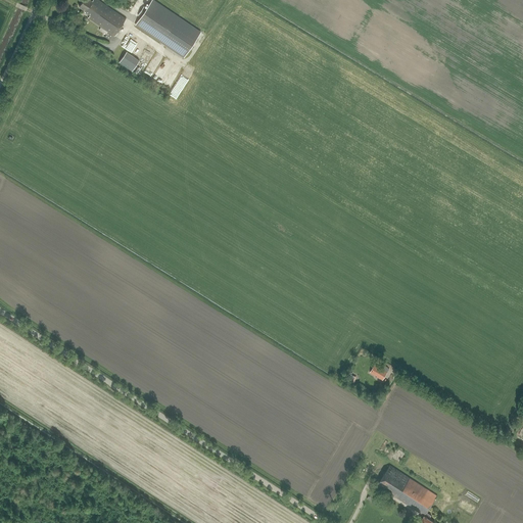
[(90,0),(83,0),(80,6),(86,10),(85,12),(90,15),(88,18),(108,32),(104,37),(109,40),(113,35),(115,36),(127,18),(98,0),(93,0),(92,1),(90,0)]
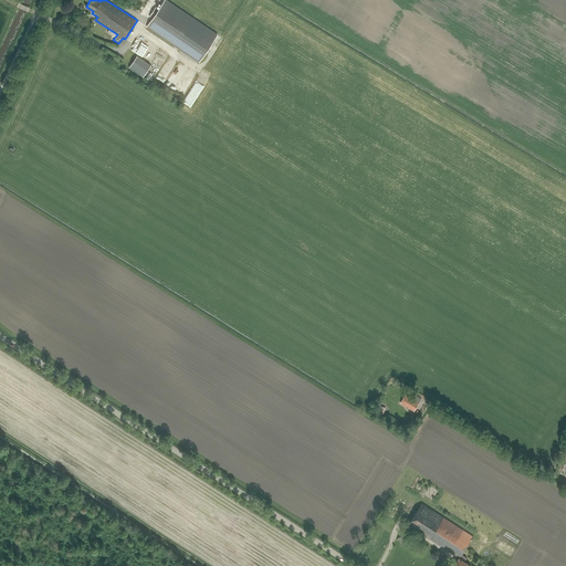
[(164,0),(146,28),(199,63),(218,35),(166,0),(164,0)]
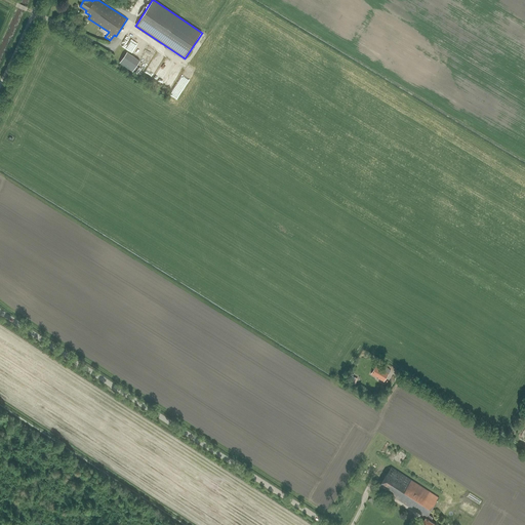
[(126,52),(119,63),(132,72),(139,61),(126,52)]
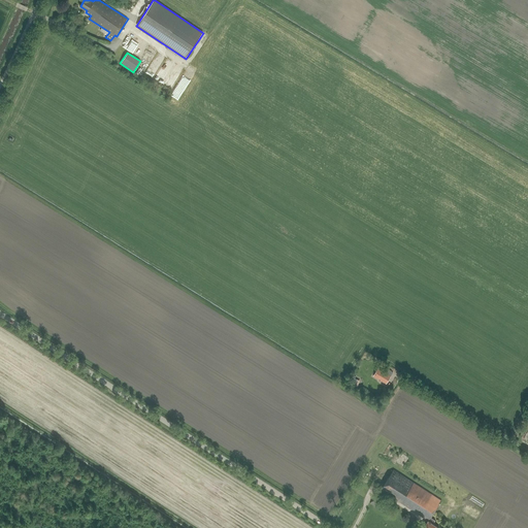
[(386,368),(384,372),(378,368),(373,376),(386,384),(392,372),(386,368)]
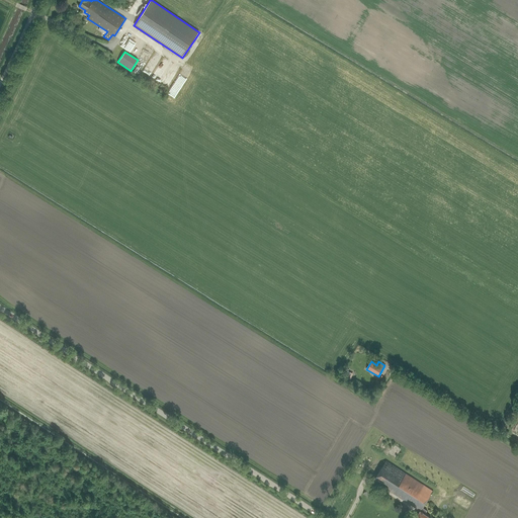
[(430,517),(431,517),(426,514),(428,511),(423,507),(433,492),(386,461),(374,482),(420,511),(415,517),(430,517)]
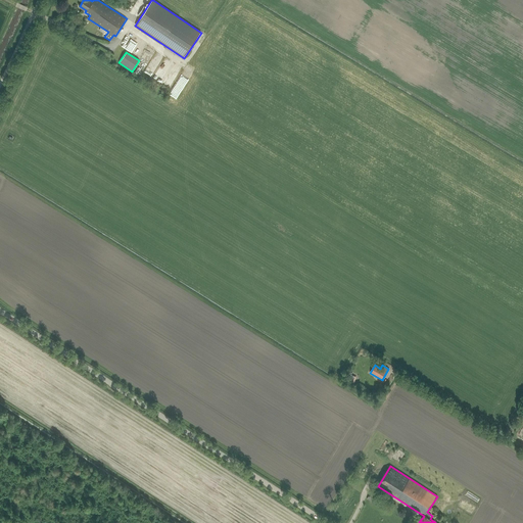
[(384,496),(373,490),(367,500),(379,507),(384,496)]
